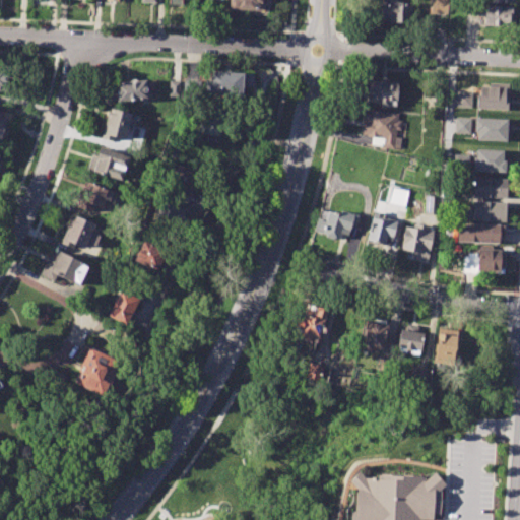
[(270,0),(270,9),(262,8),(262,11),(229,10),(229,0),(270,0)]
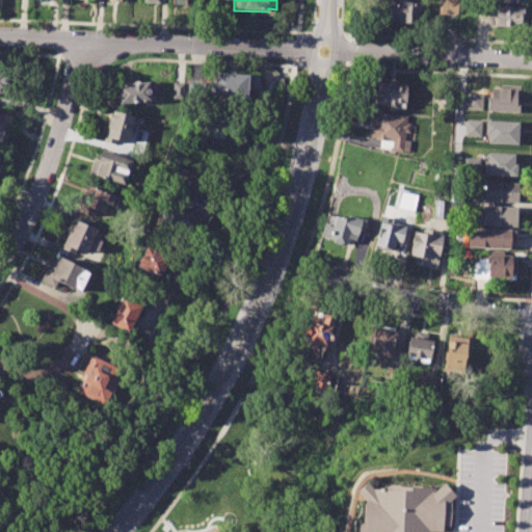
[(389,0),(421,0),(420,22),(389,21),(389,0)]
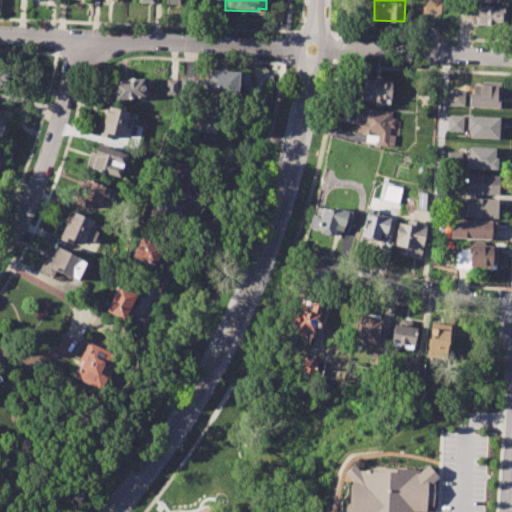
[(425,0),(439,0),(439,13),(425,13),(425,0)]
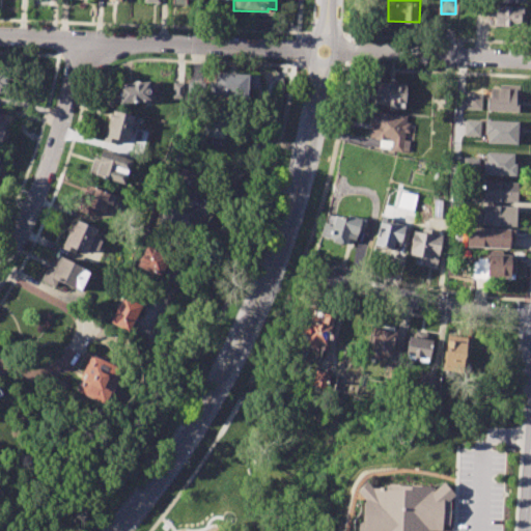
[(495,6),(526,8),(525,26),(494,25),(495,6)]
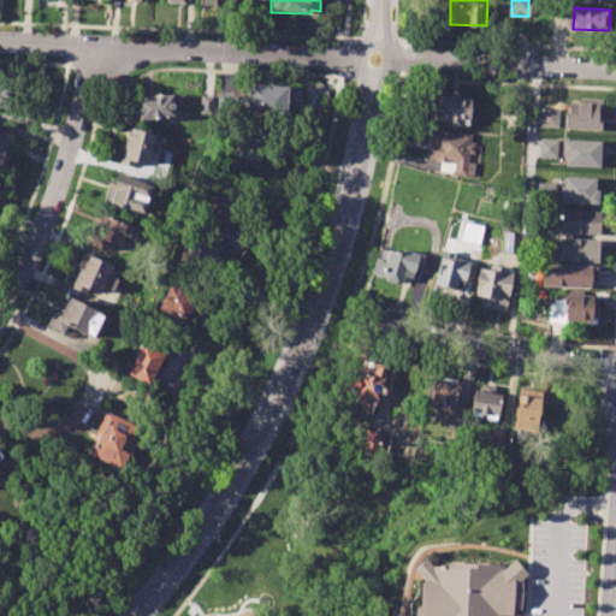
[(0,77),(11,78),(10,106),(0,105),(0,77)]
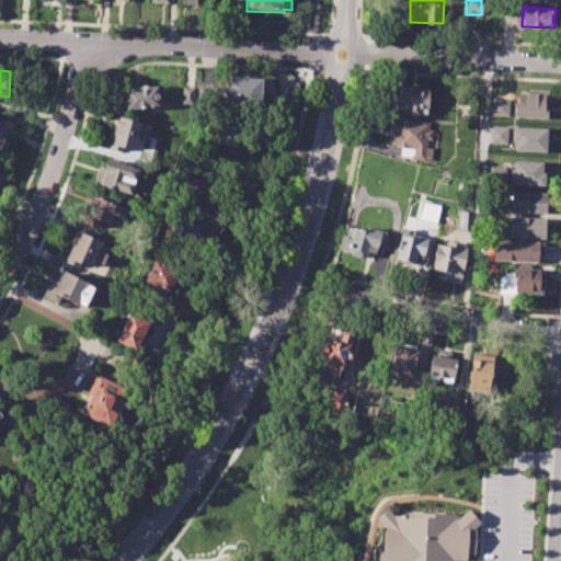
[(228,76),(272,79),(272,93),(262,92),(261,103),(226,101),(228,76)]
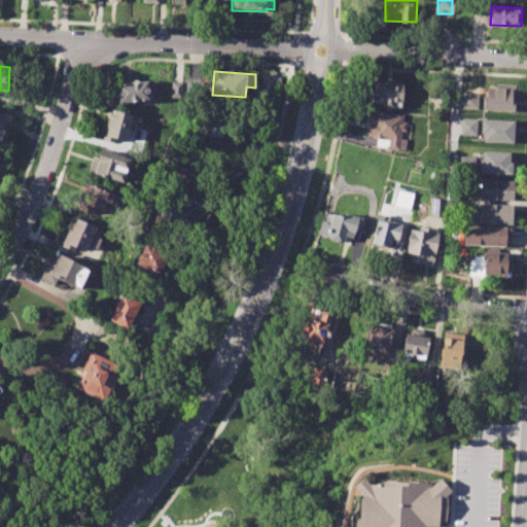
[(117,83),(148,81),(150,100),(118,102),(117,83)]
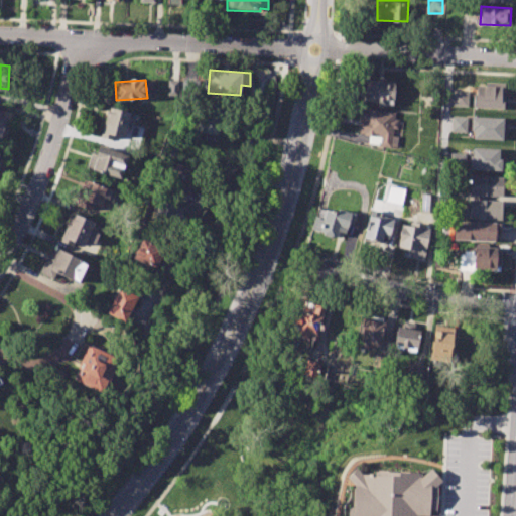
[(178,96),(178,80),(167,80),(167,95),(178,96)]
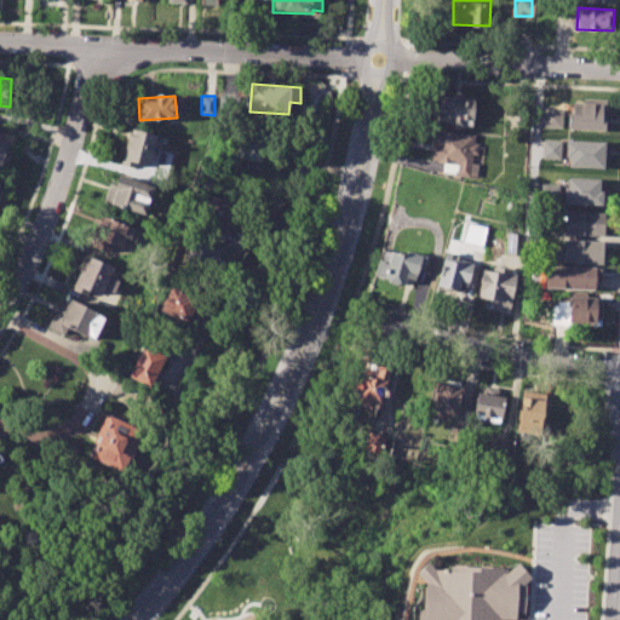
[(436,96),(472,97),(471,125),(452,125),(452,120),(436,120),(436,96)]
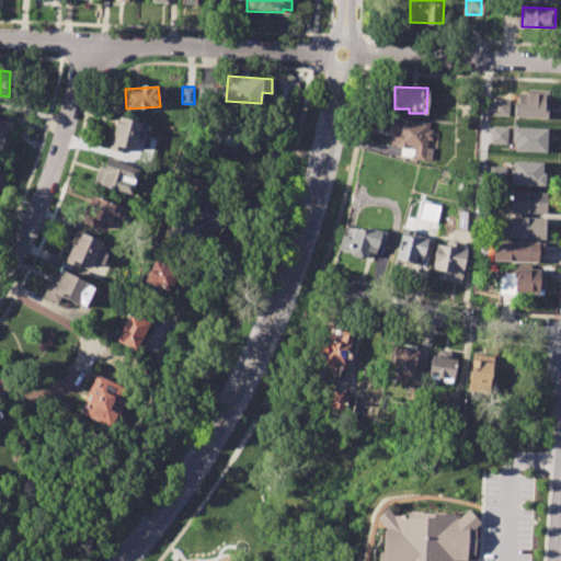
[(523,89),(548,90),(547,118),(513,117),(513,102),(517,102),(517,93),(523,93),(523,89)]
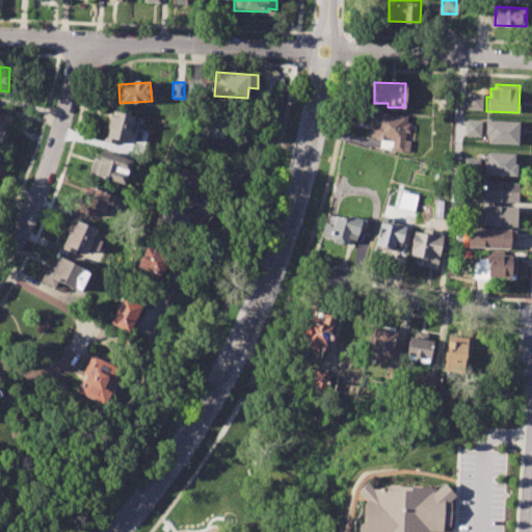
[(468,92),(482,94),(481,108),(467,108),(468,92)]
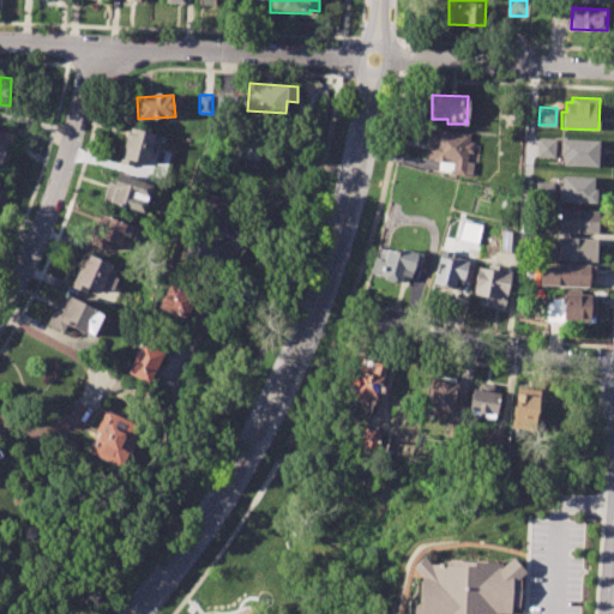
[(131,126),(154,133),(152,139),(158,140),(155,154),(149,151),(145,163),(134,161),(133,166),(119,162),(131,126)]
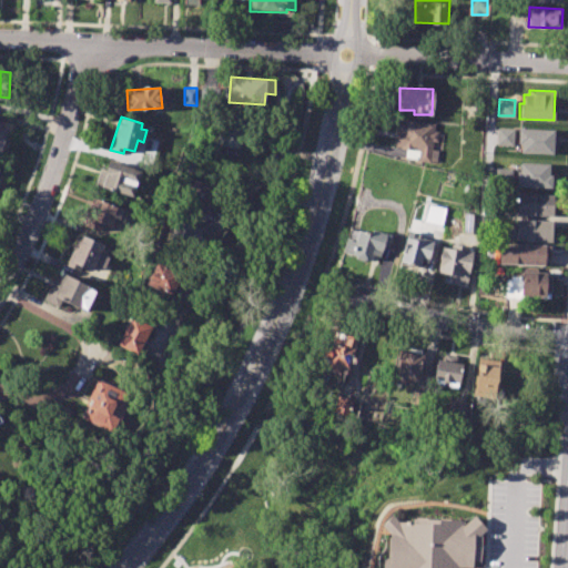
[(0,118),(14,122),(8,148),(0,145),(0,118)]
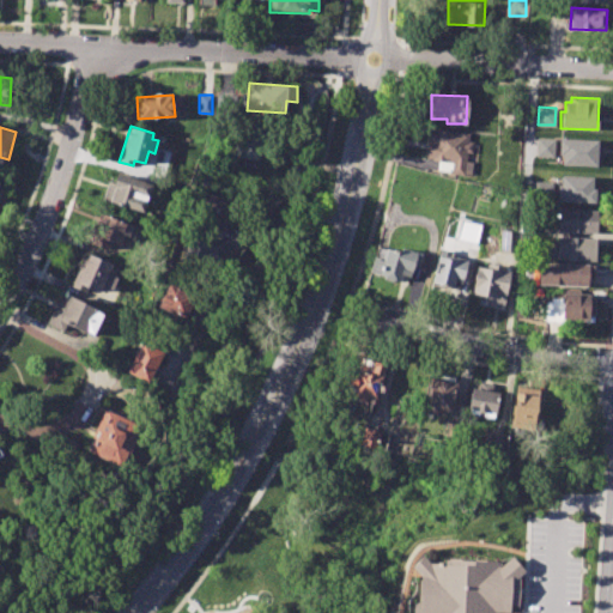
[(429,127),(469,133),(468,141),(474,141),(473,152),(467,151),(466,161),(473,162),(471,176),(437,171),(438,161),(425,159),(429,127)]
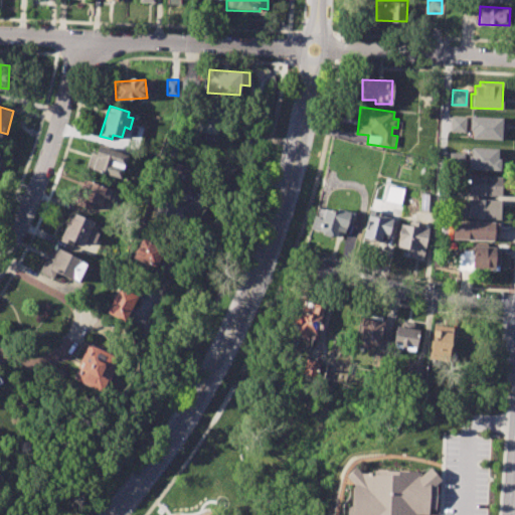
[(201,108),(220,112),(216,135),(196,131),(201,108)]
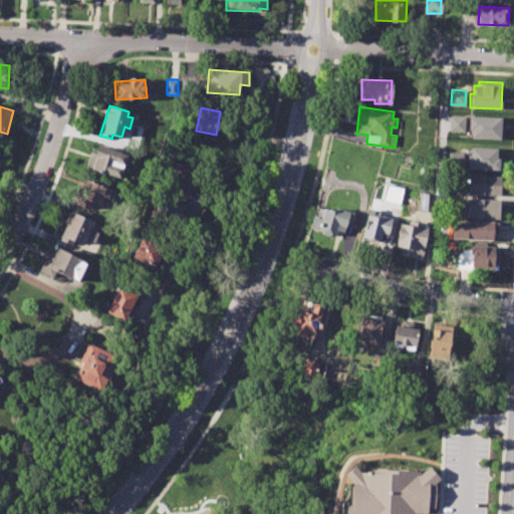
[(450,115),(465,116),(464,132),(450,131),(450,115)]
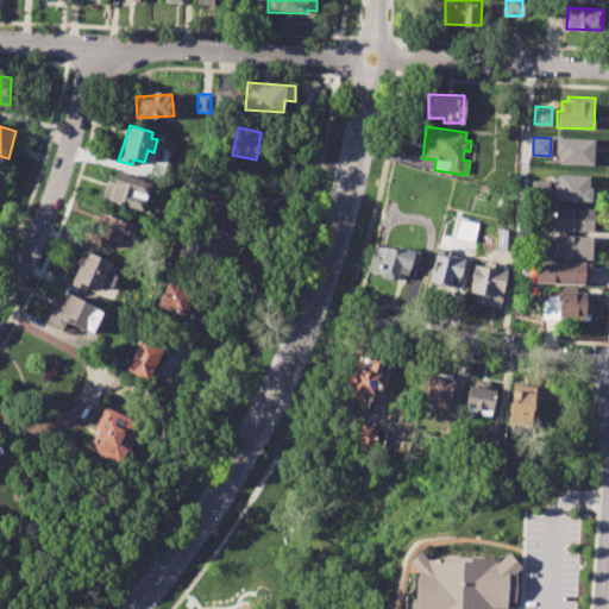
[(556,137),(596,139),(595,165),(558,163),(559,154),(556,154),(556,137)]
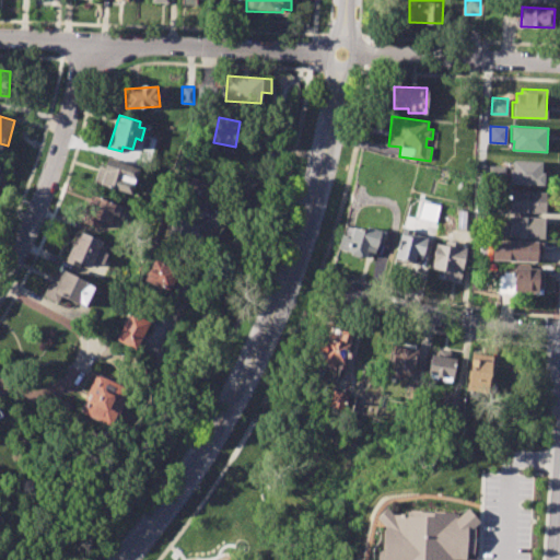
[(107,156),(141,168),(131,195),(94,181),(100,165),(104,167),(107,156)]
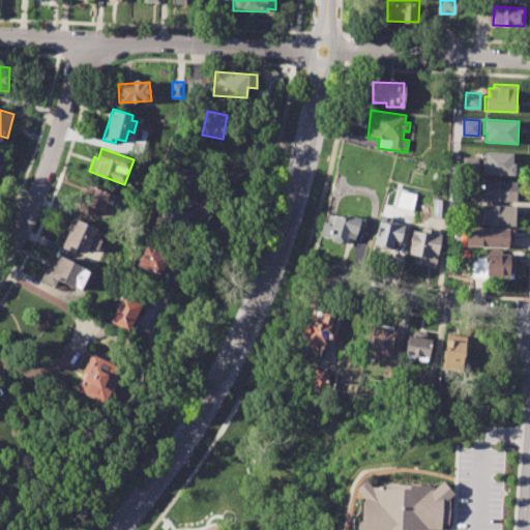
[(486,152),(511,153),(511,163),(517,163),(516,175),(480,174),(481,158),(484,159),(486,152)]
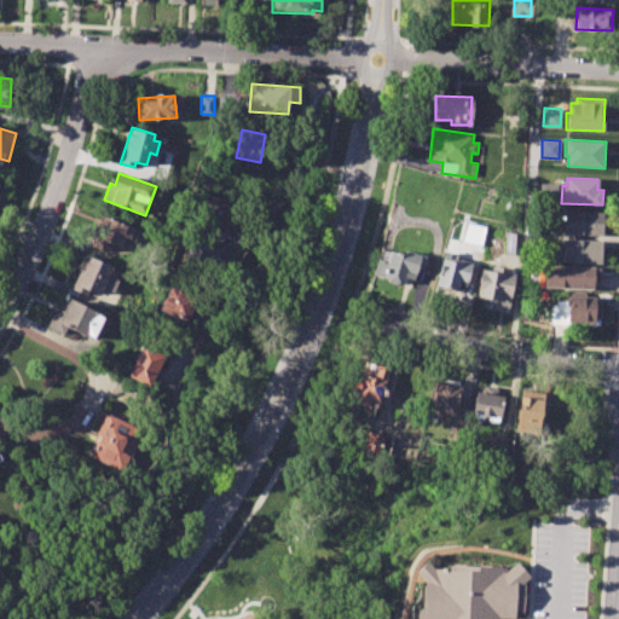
[(541,183),(556,183),(556,204),(539,203),(541,183)]
